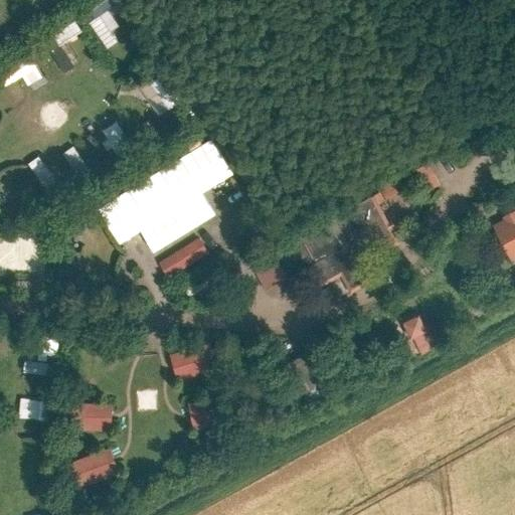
[(115,0),(103,0),(82,12),(104,48),(121,38),(104,9),(117,2),(115,0)]
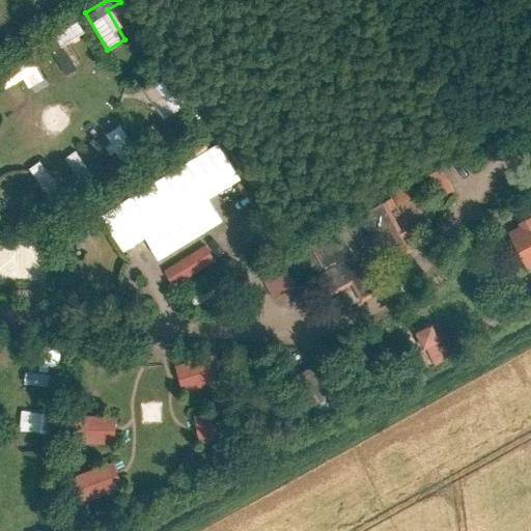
[(3,37),(16,44),(27,35),(26,22),(14,16),(2,24),(3,37)]
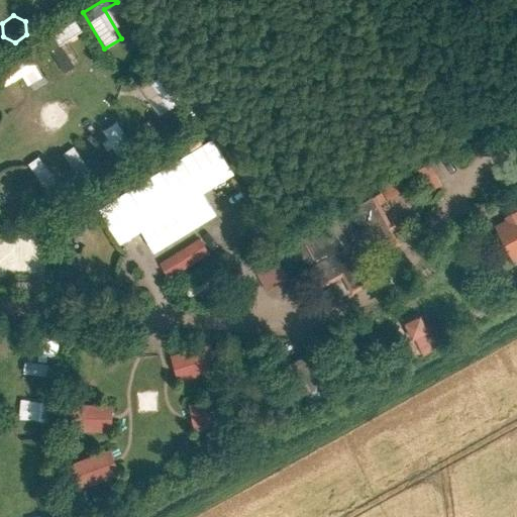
[(61,45),(82,32),(75,21),(55,35),(52,31),(41,38),(65,74),(75,67),(61,45)]
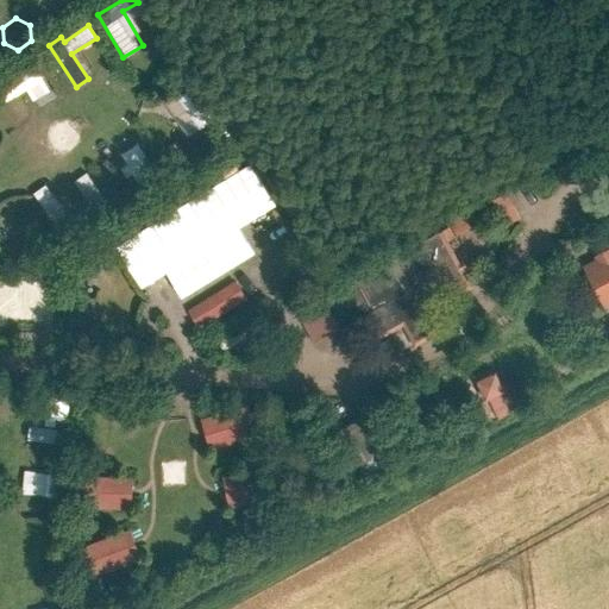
[(0,82),(0,94),(4,100),(25,89),(31,100),(48,90),(35,64),(0,82)]
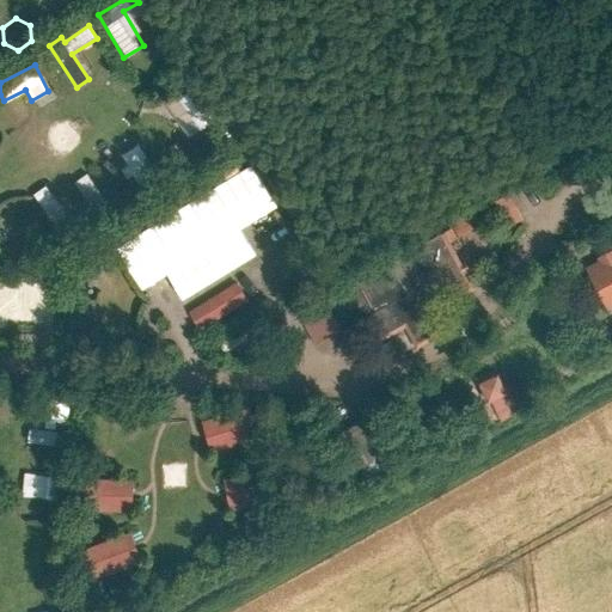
[(164,102),(187,138),(212,121),(189,85),(164,102)]
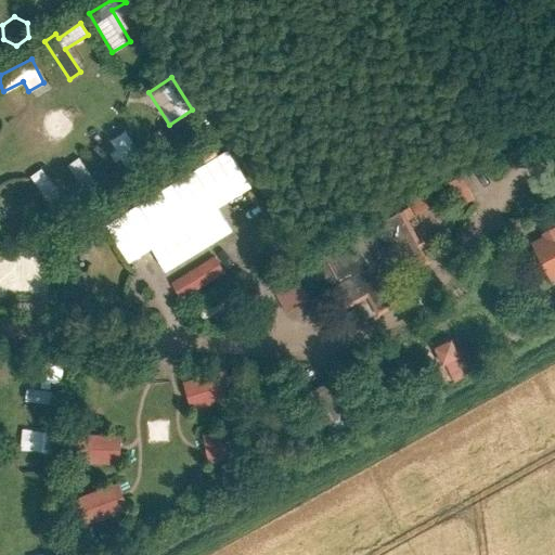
[(230,152),(102,219),(126,262),(151,249),(162,270),(231,233),(217,206),(249,189),(230,152)]
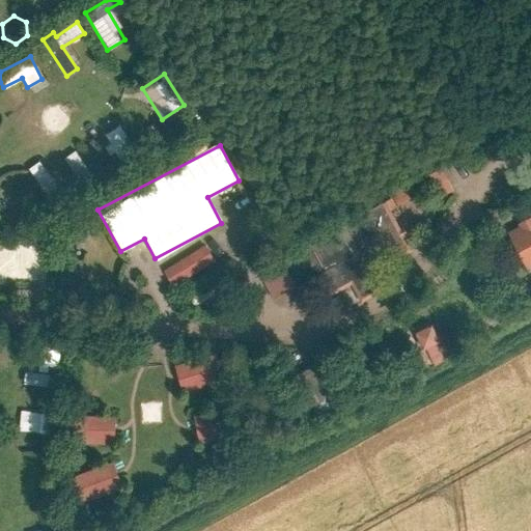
[(408,250),(383,203),(283,259),(298,286),(315,277),(326,295),(353,280),(363,299),(391,283),(381,264),(408,250)]
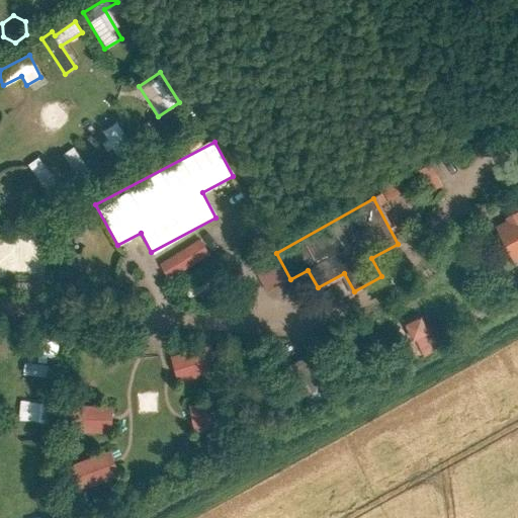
[(19,203),(0,209),(0,216),(4,227),(24,220),(19,203)]
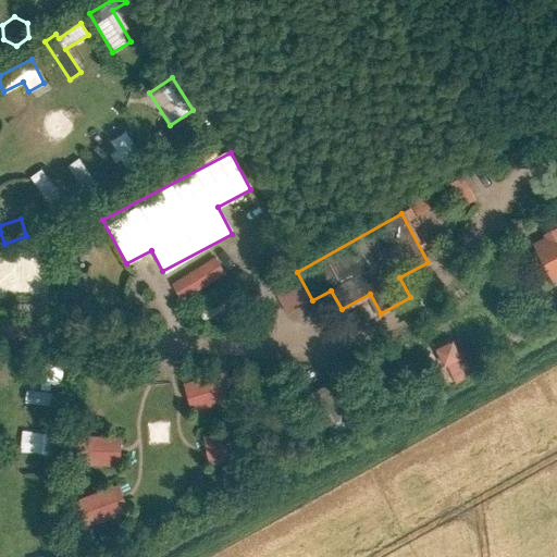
[(556,235),(539,246),(555,276),(556,275),(556,235)]
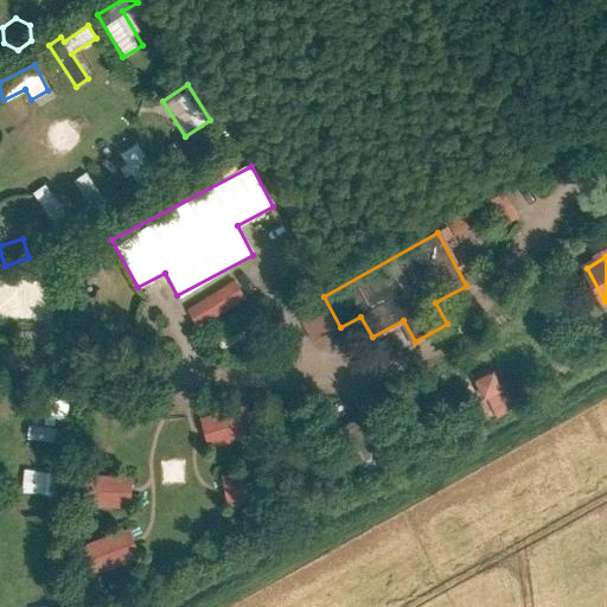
[(0,325),(40,328),(42,311),(27,310),(29,293),(17,293),(18,279),(2,278),(2,292),(0,291),(0,325)]
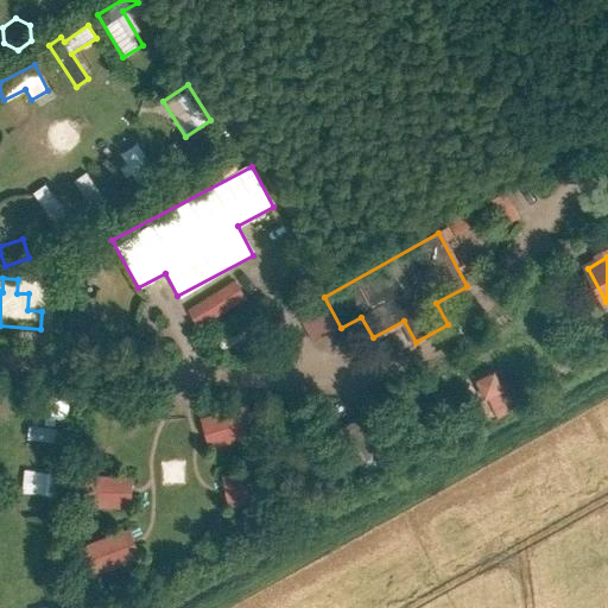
[(198,329),(246,299),(235,282),(188,311),(198,329)]
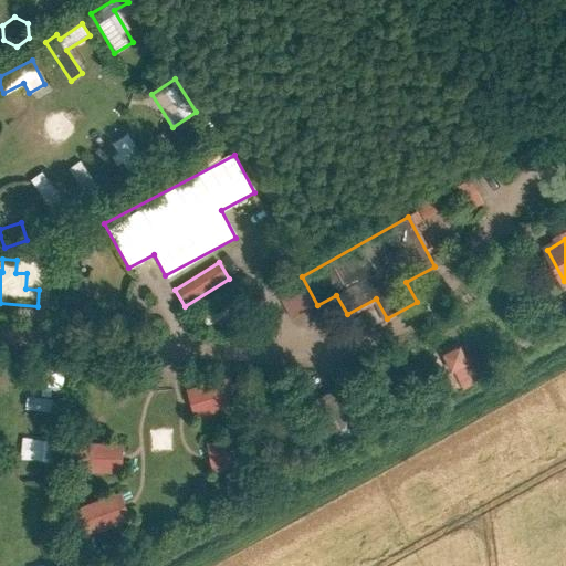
[(442,354),(451,373),(470,365),(461,346),(442,354)]
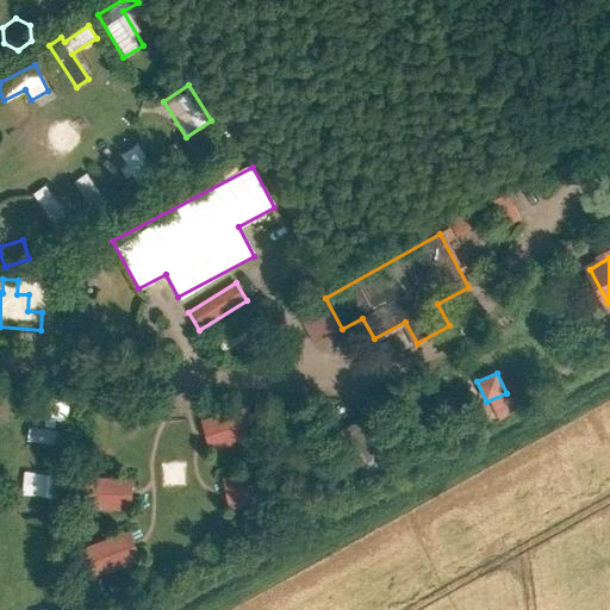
[(207,450),(256,437),(247,406),(199,419),(207,450)]
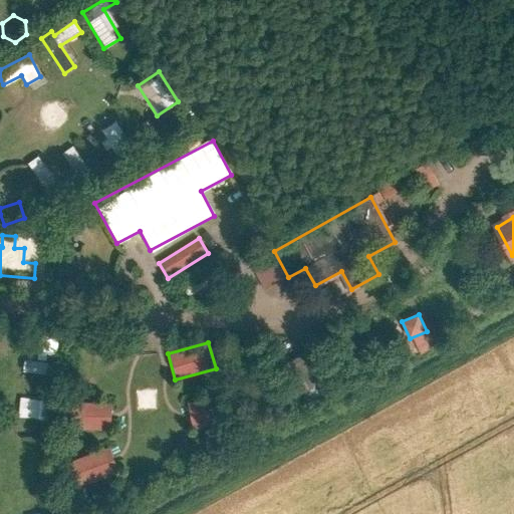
[(321,384),(305,354),(282,366),(298,397),(313,389),(321,384)]
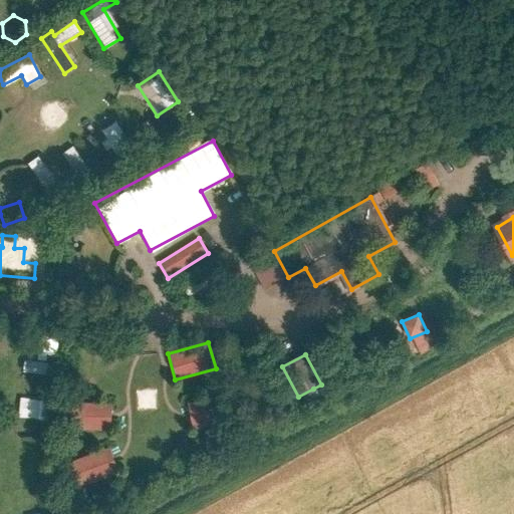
[(193,429),(234,421),(230,395),(188,402),(193,429)]
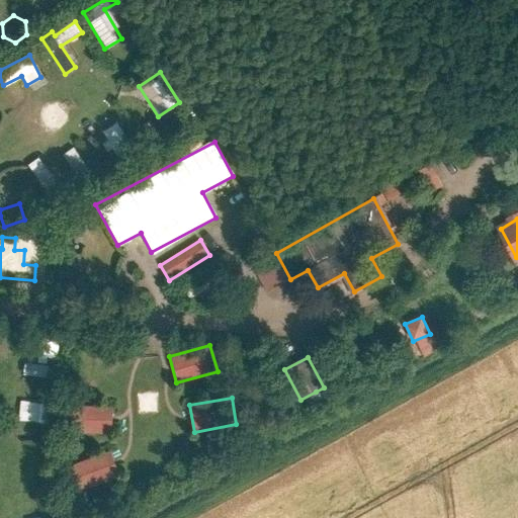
[(72,433),(115,433),(115,406),(73,406),(72,433)]
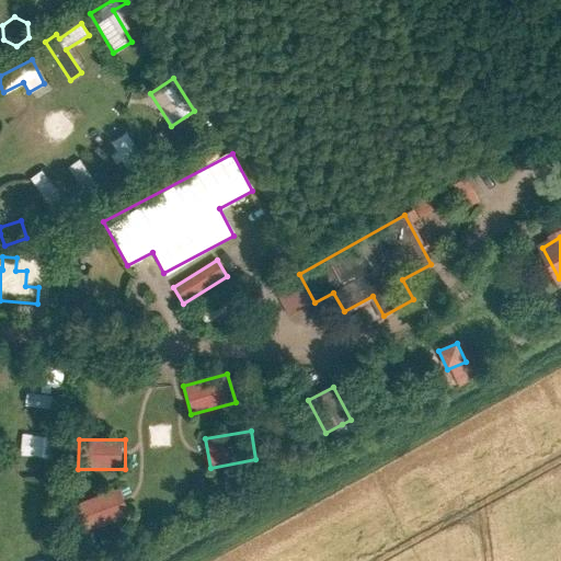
[(90,534),(133,516),(122,489),(79,506),(90,534)]
